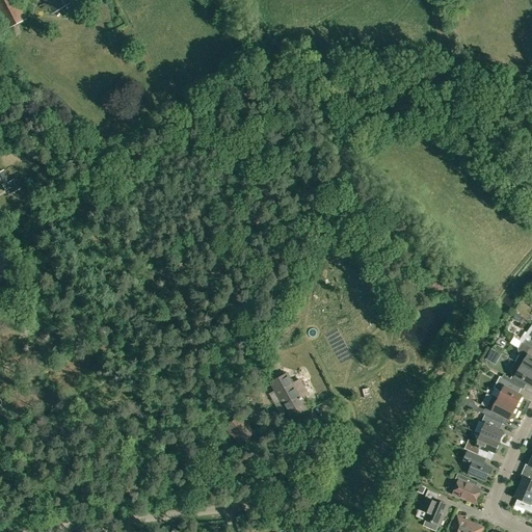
[(0,0),(0,20),(5,31),(26,19),(17,0),(0,0)]
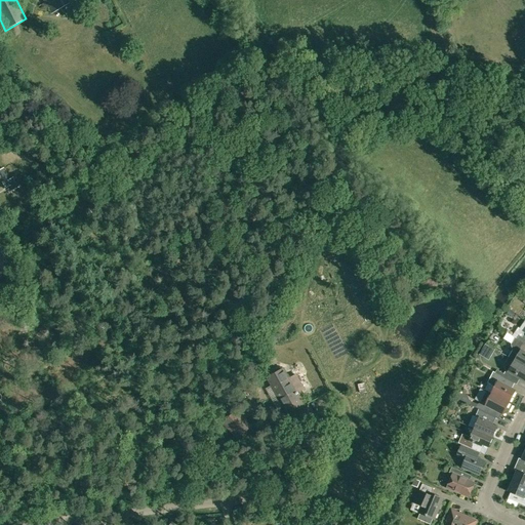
[(42,0),(51,14),(75,0),(42,0)]
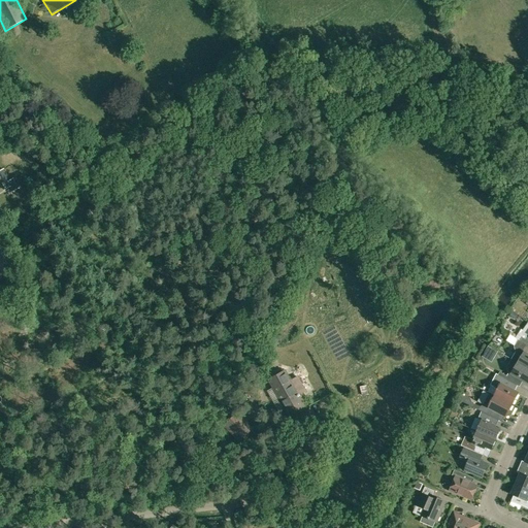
[(13,178),(8,180),(3,170),(0,171),(0,185),(2,190),(7,188),(9,193),(19,189),(13,178)]
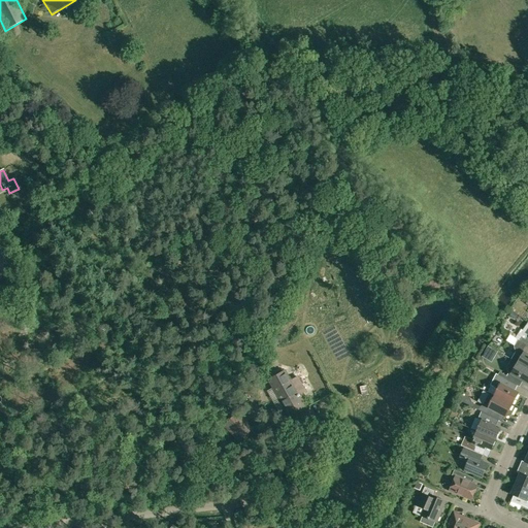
[(0,245),(0,274),(12,267),(0,245)]
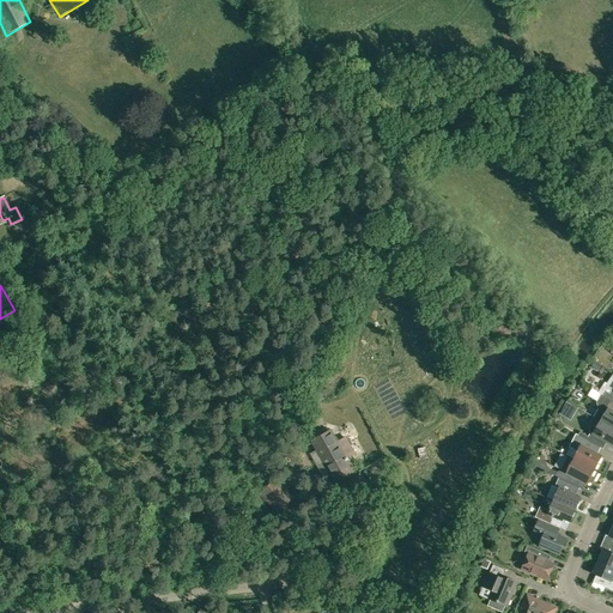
[(601,394),(611,400),(612,401),(612,374),(602,389),(601,388),(598,392),(601,394)]
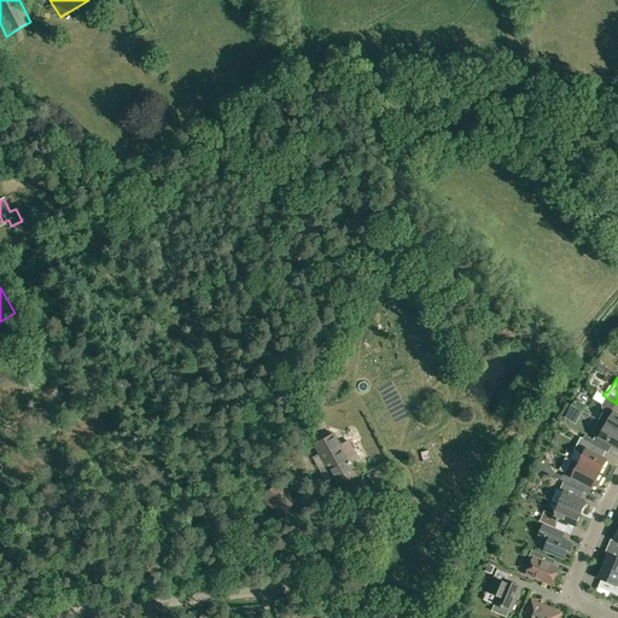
[(326,398),(313,395),(310,402),(324,406),(326,398)]
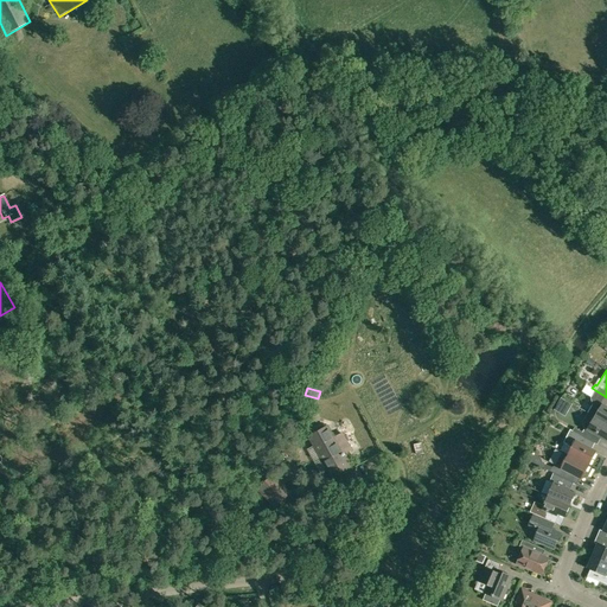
[(606,397),(605,396),(595,390),(590,397),(590,404),(586,411),(589,414),(595,417),(606,425),(606,397)]
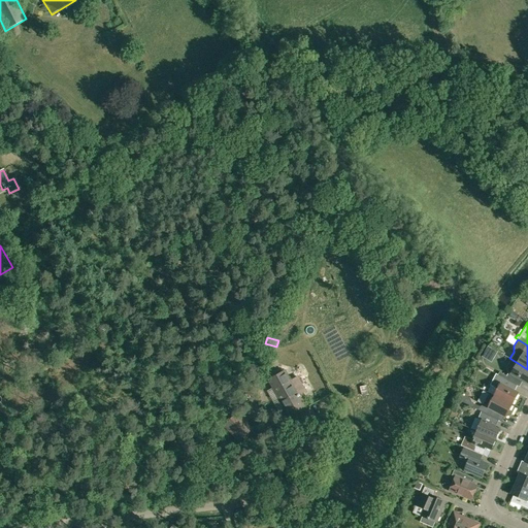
[(488,347),(482,357),(483,358),(492,363),(498,353),(489,348),(488,347)]
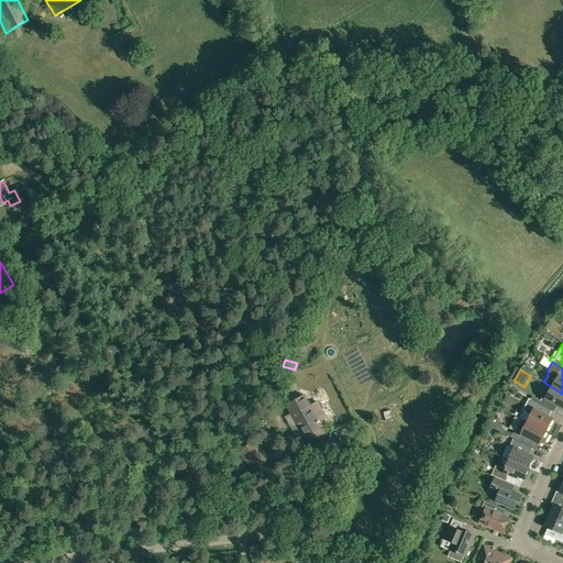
[(291,382),(294,375),(282,372),(280,378),(291,382)]
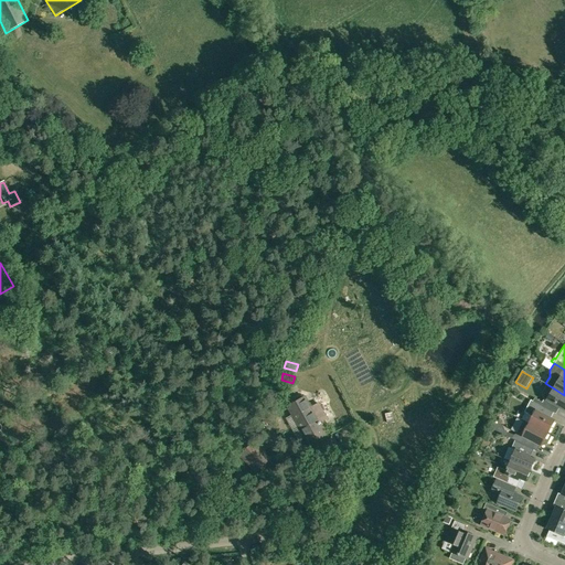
[(564,411),(564,395),(554,388),(548,385),(544,394),(544,398),(542,403),(535,400),(534,402),(541,405),(545,408),(555,414),(560,408),(564,412),(564,411)]
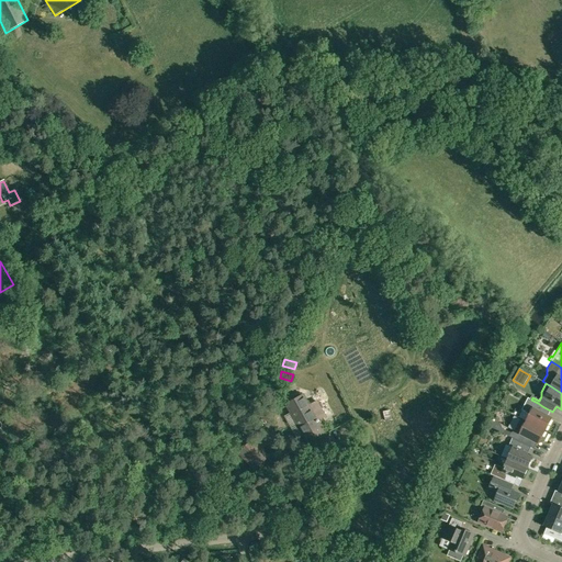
[(287,408),(293,422),(306,445),(325,434),(317,420),(325,416),(316,401),(308,405),(305,397),(303,394),(284,405),(287,408)]
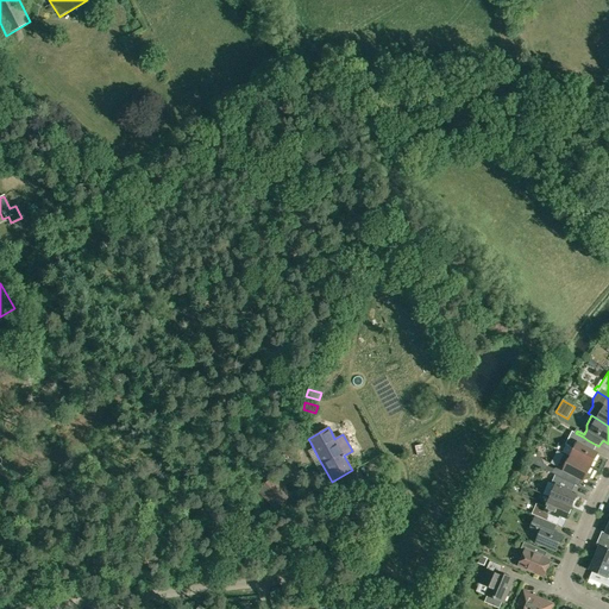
[(584,446),(588,440),(583,437),(576,433),(572,432),(565,444),(575,449),(571,457),(591,468),(598,453),(584,446)]
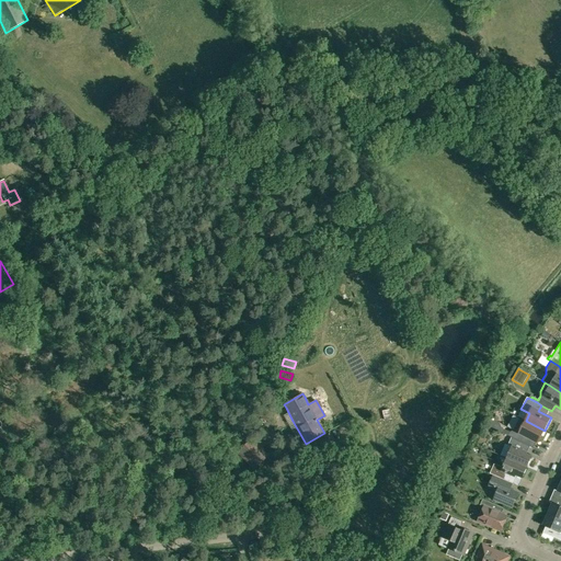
[(389,409),(381,411),(384,421),(391,420),(389,409)]
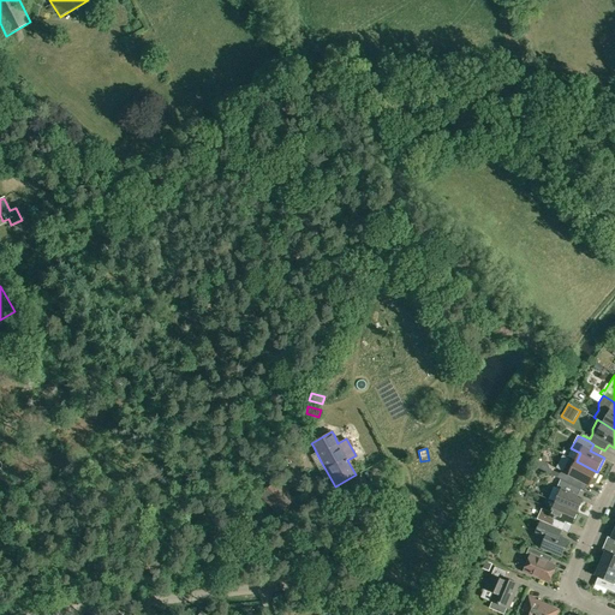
[(557,478),(561,479),(575,487),(579,481),(590,485),(596,483),(601,473),(597,472),(577,461),(571,458),(563,472),(559,473),(551,470),(550,475),(557,478)]
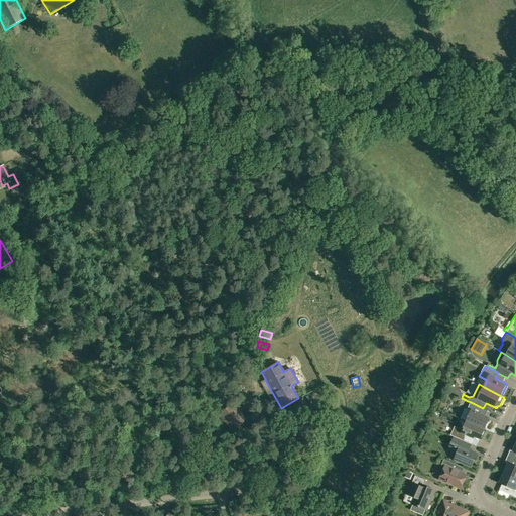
[(471,411),(466,422),(485,429),(489,420),(483,417),(486,410),(483,408),(471,402),(468,409),(471,411)]
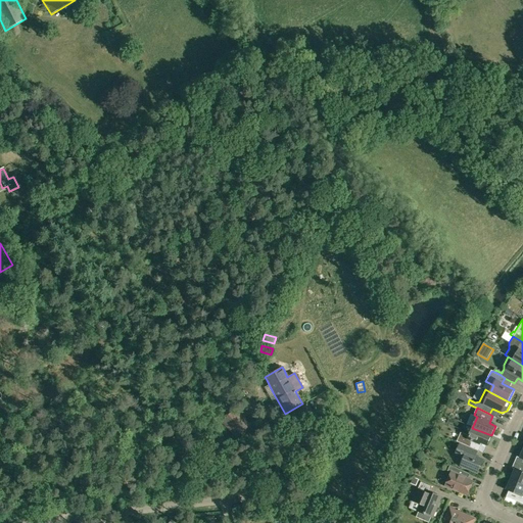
[(220,424),(238,440),(249,428),(232,411),(220,424)]
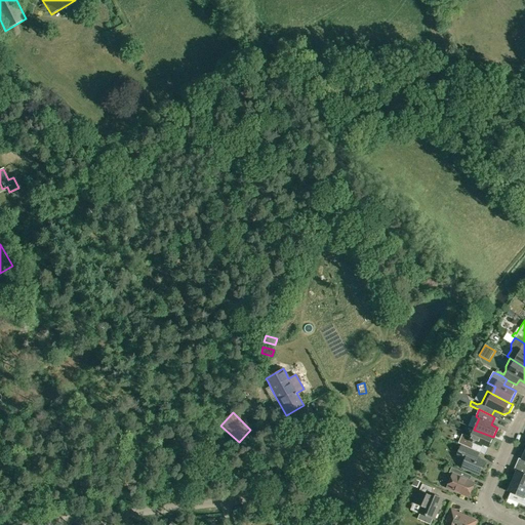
[(458,443),(461,445),(462,445),(475,450),(479,452),(483,445),(489,447),(493,437),(474,430),(471,438),(462,434),(458,443)]
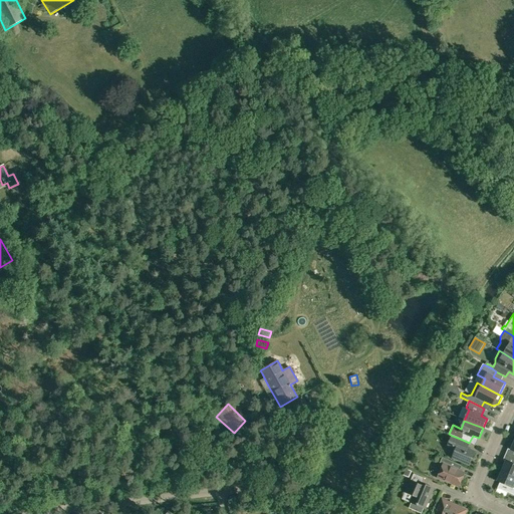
[(465,441),(453,436),(452,436),(448,447),(456,451),(453,458),(469,465),(475,452),(463,447),(465,441)]
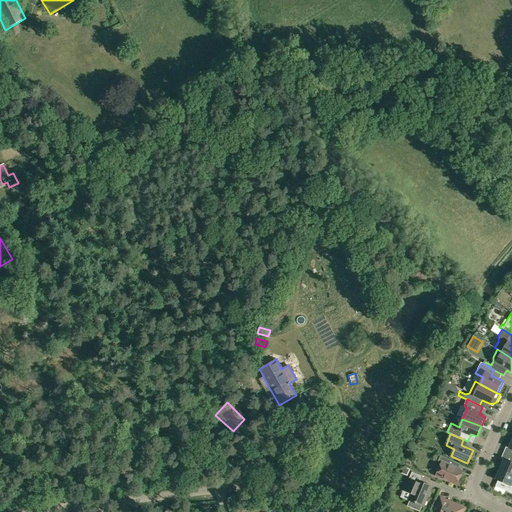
[(440,456),(438,461),(442,463),(436,476),(457,484),(462,471),(457,469),(459,464),(440,456)]
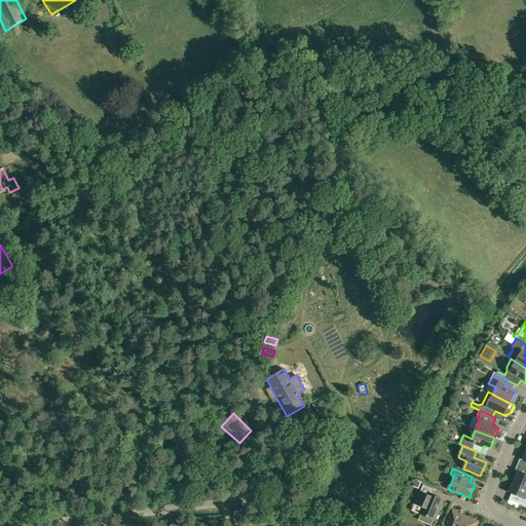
[(518,472),(513,482),(525,487),(525,471),(525,475),(518,472)]
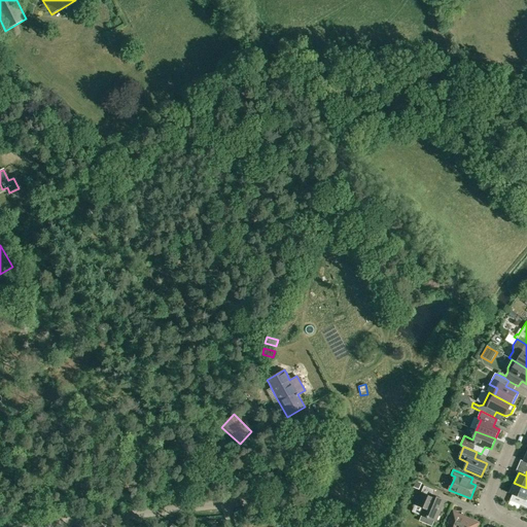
[(422,483),(416,481),(414,487),(419,490),(422,483)]
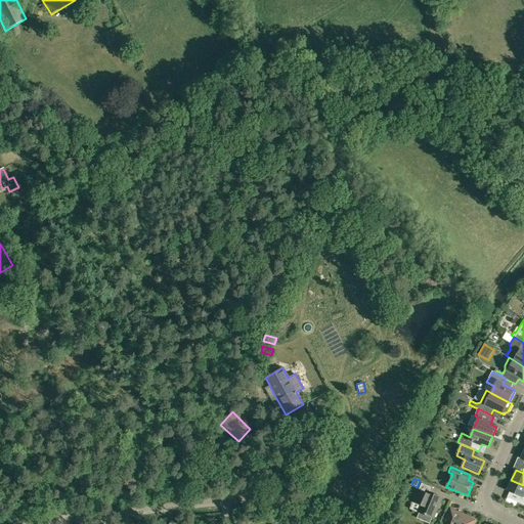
[(517,501),(523,505),(523,485),(511,480),(507,490),(519,496),(517,501)]
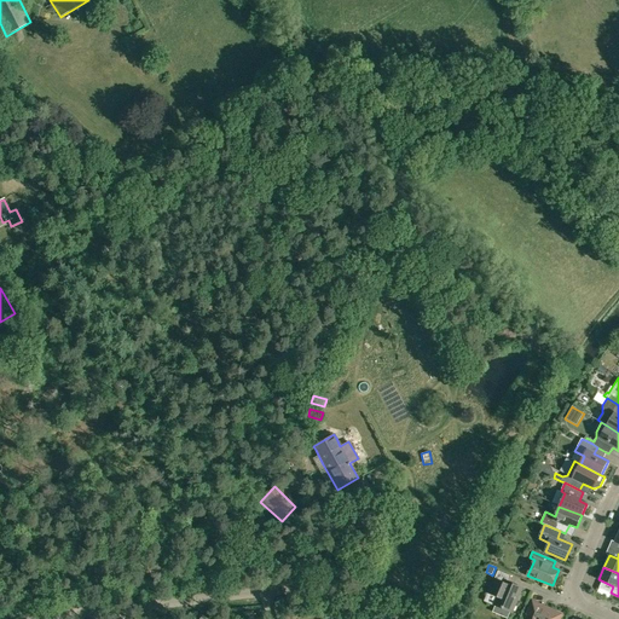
[(498,571),(495,579),(489,594),(497,597),(493,605),(496,606),(492,612),(508,618),(510,612),(512,612),(522,589),(509,583),(512,576),(498,571)]
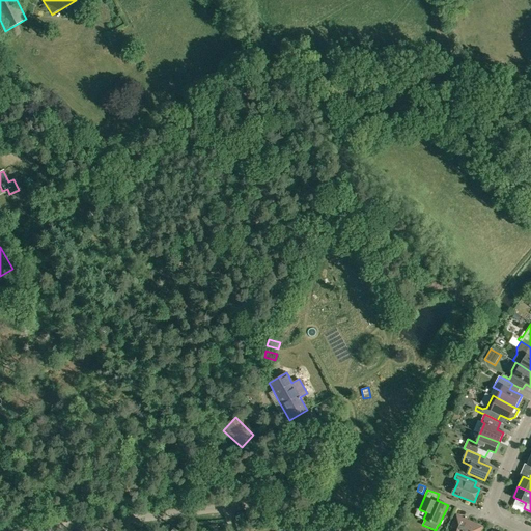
[(480,530),(482,527),(456,515),(451,527),(457,529),(456,530),(480,530)]
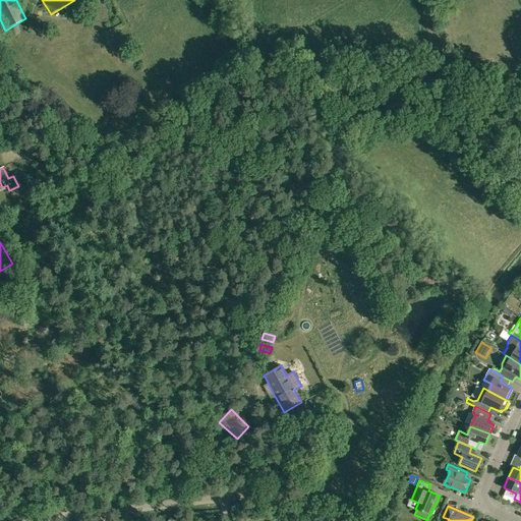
All buildings are outlined.
